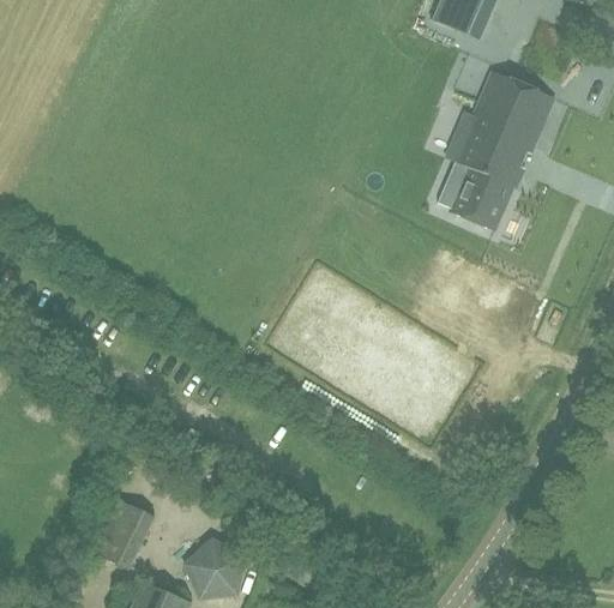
[(443,0),(435,18),(452,25),(463,0),(443,0)]
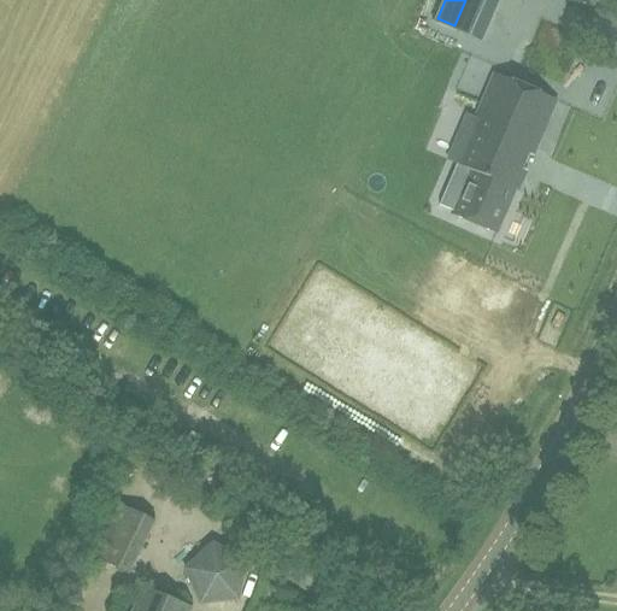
[(456,163),(439,203),(453,209),(452,213),(495,231),(513,188),(517,189),(527,170),(522,168),(529,153),(533,156),(557,99),(494,71),(479,110),(456,162),(456,163)]
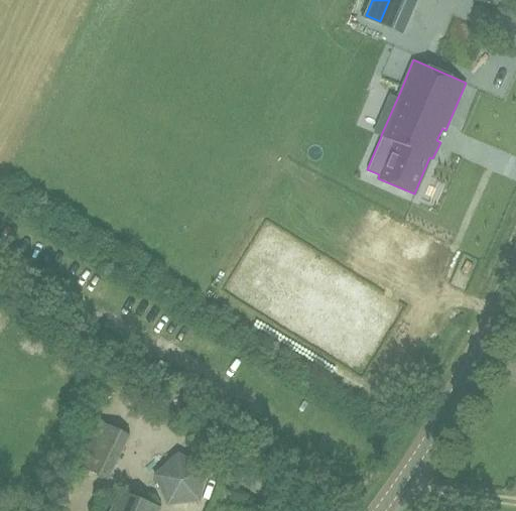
[(27,345),(30,335),(10,328),(7,339),(27,345)]
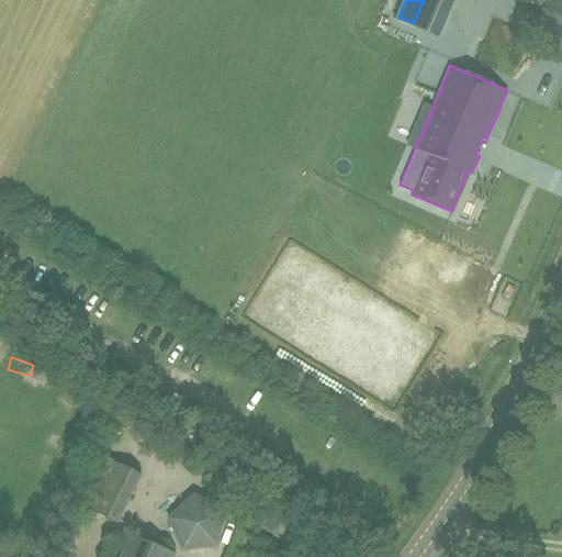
[(126,505),(142,474),(110,458),(86,505),(117,521),(125,505),(126,505)]
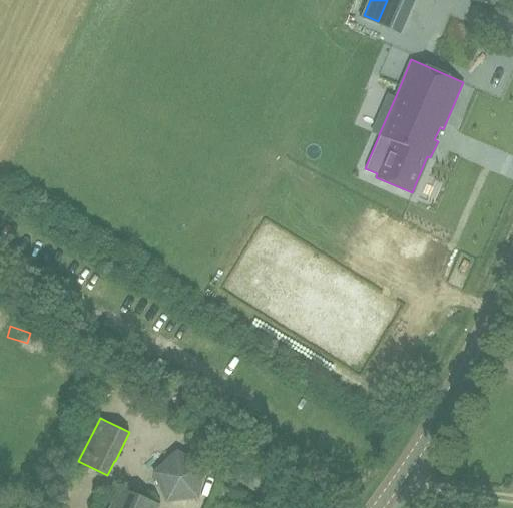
[(167,497),(197,494),(204,464),(177,448),(154,469),(167,497)]
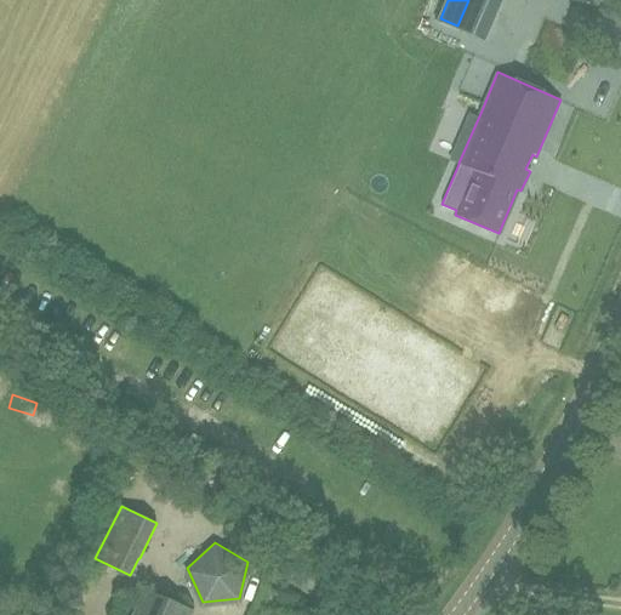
[(178,614),(183,607),(144,590),(134,614),(178,614)]
